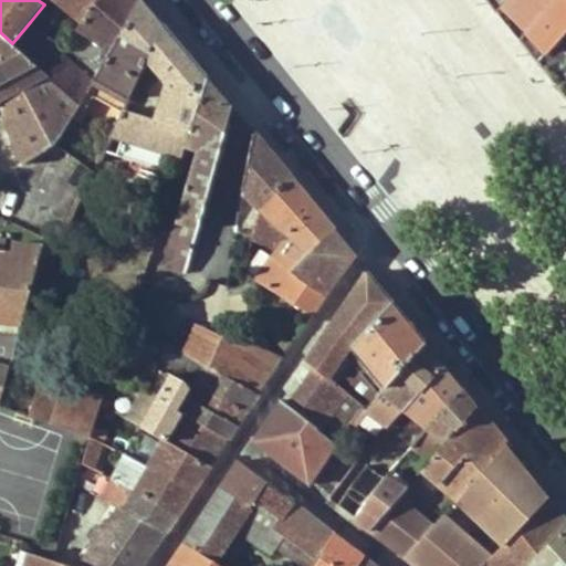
[(79,59),(74,64),(62,55),(49,75),(81,104),(87,93),(139,0),(96,0),(84,21),(69,44),(66,49),(79,59)]
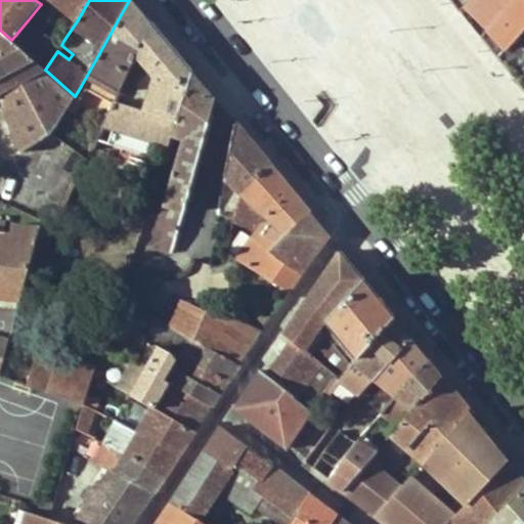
[(53,0),(78,19),(89,0),(53,0)]
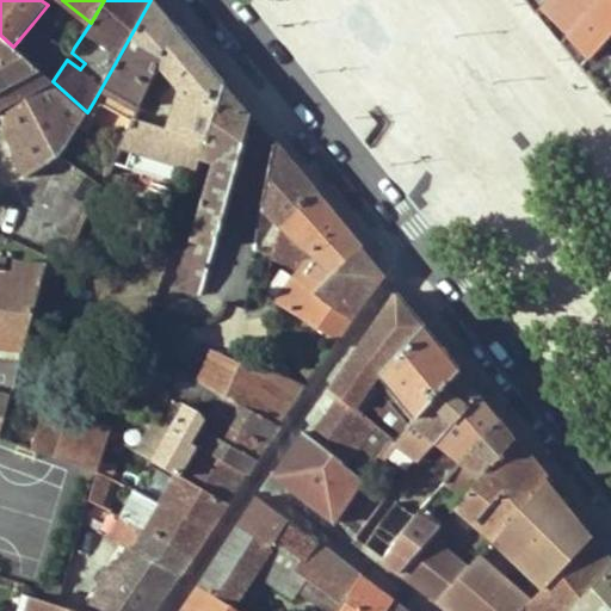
[(128,150),(181,167),(196,172),(199,159),(224,82),(208,62),(161,7),(154,0),(150,0),(94,100),(133,121),(119,148),(128,150)]
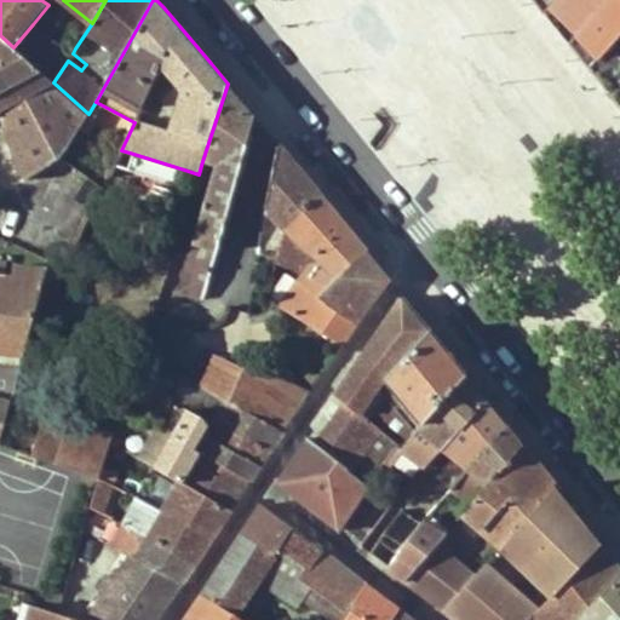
[(447,0),(464,21),(482,7),(476,0),(447,0)]
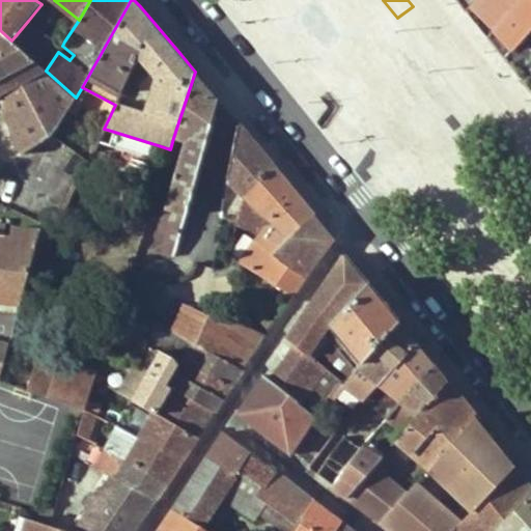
[(457,0),(466,9),(475,0),(457,0)]
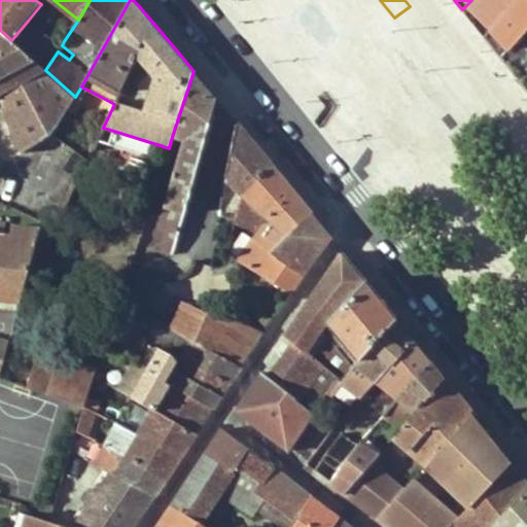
[(471,0),(462,9),(472,23),(483,34),(510,0),(471,0)]
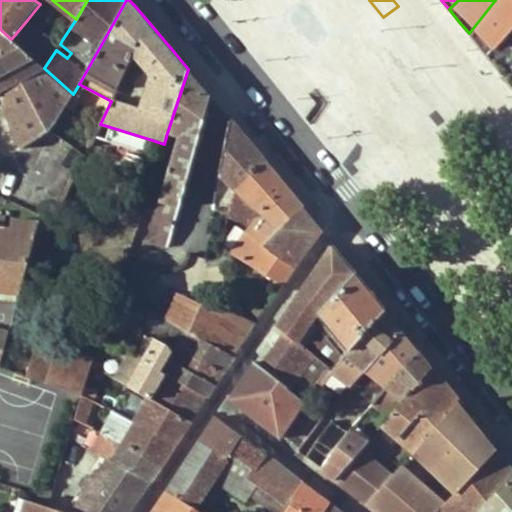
[(481,47),(487,55),(511,27),(511,0),(495,0),(469,33),(481,47)]
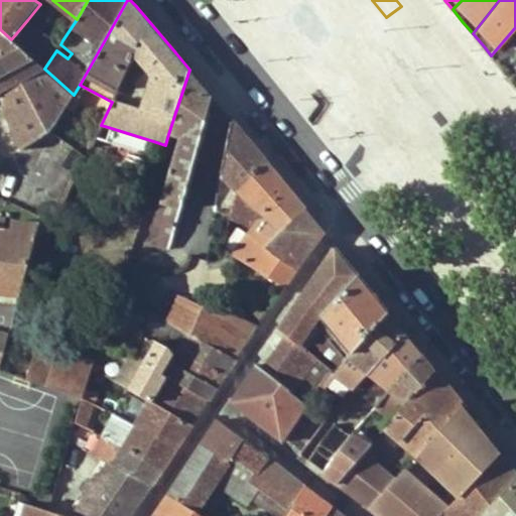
[(41,66),(44,69),(56,50),(60,44),(62,40),(61,40),(58,39),(55,39),(52,41),(27,20),(11,39),(34,59),(41,66)]
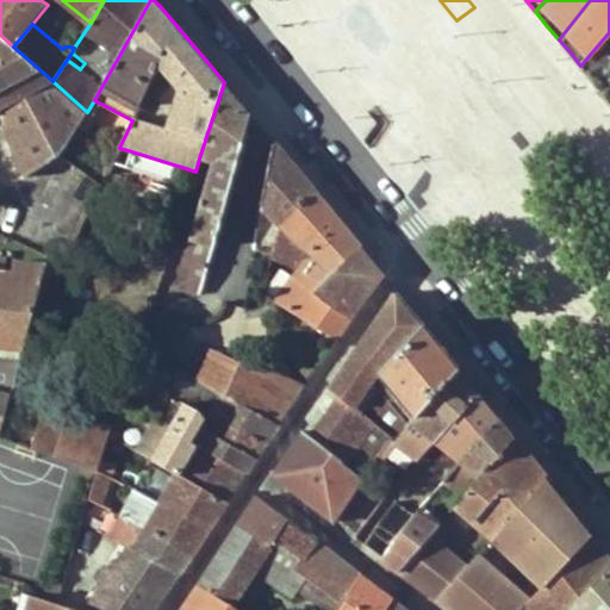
[(609,32),(580,66),(604,94),(609,101),(609,32)]
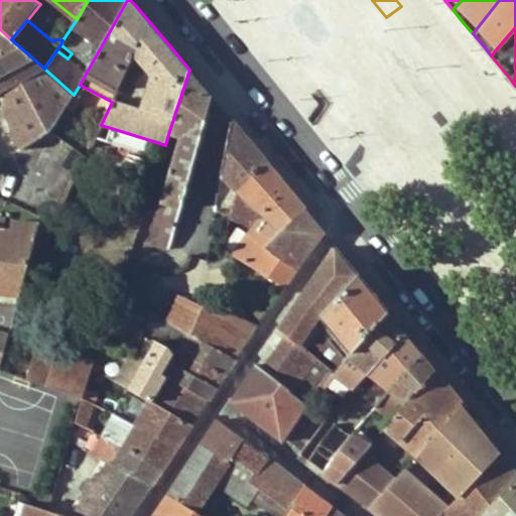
[(0,77),(34,59),(11,39),(0,29),(0,77)]
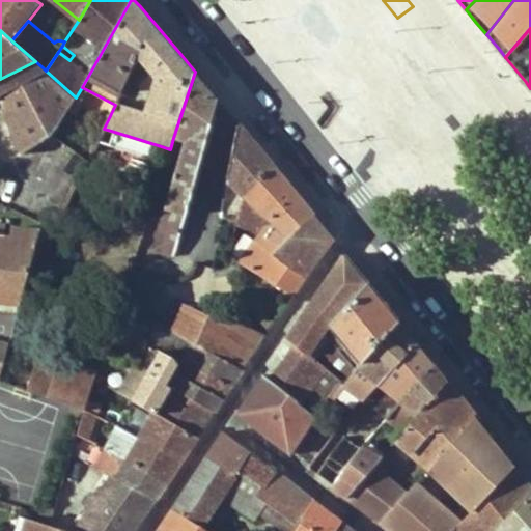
[(0,89),(0,90),(43,67),(35,61),(0,79),(0,89)]
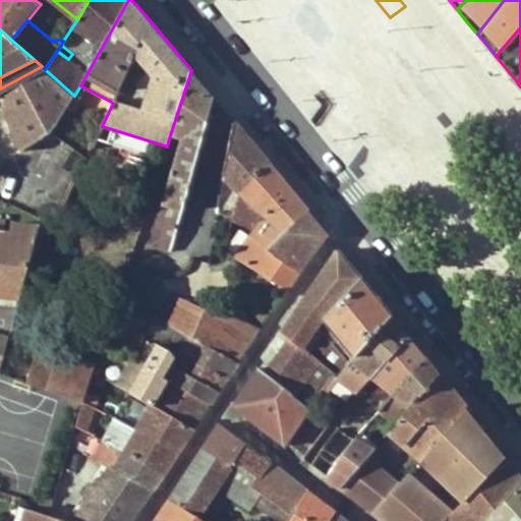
[(42,66),(0,89),(21,150),(52,133),(74,96),(45,69),(42,66)]
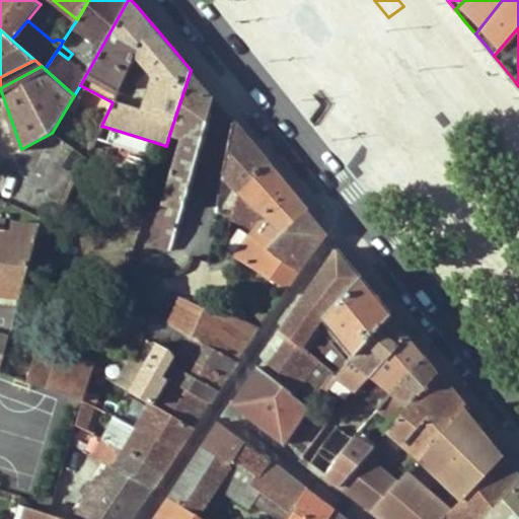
[(191,70),(169,135),(180,138),(149,243),(170,249),(214,97),(207,89),(191,70)]
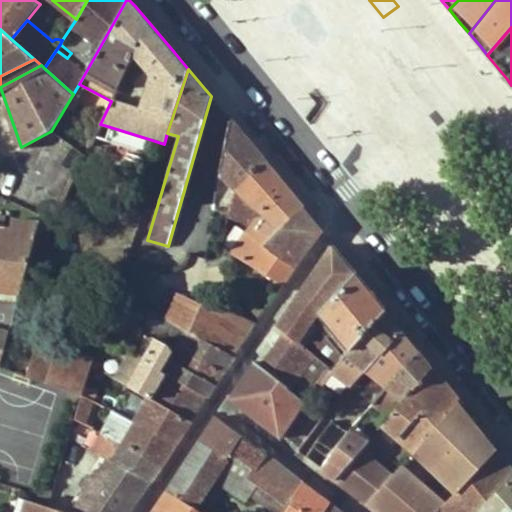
[(235,194),(264,159),(241,132),(230,119),(213,212),(229,214),(235,194)]
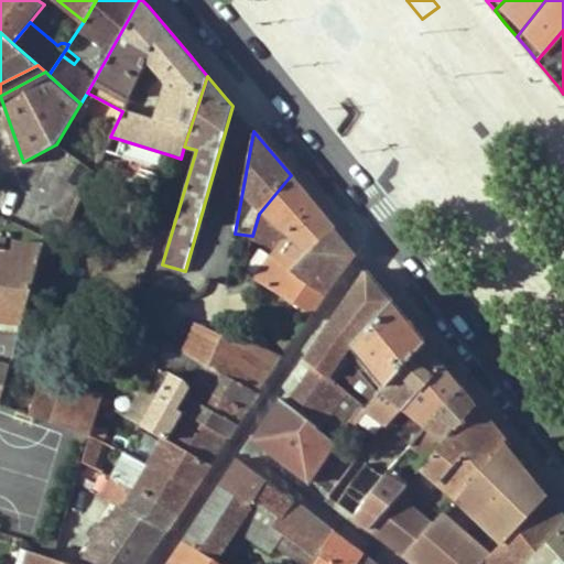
[(115,152),(163,166),(167,154),(118,139),(115,152)]
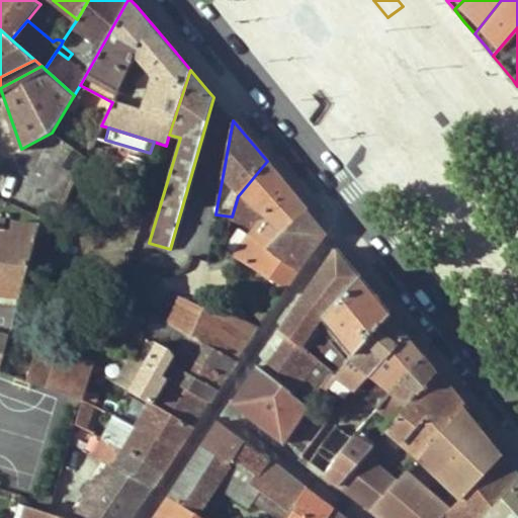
[(48,157),(69,164),(75,147),(53,140),(48,157)]
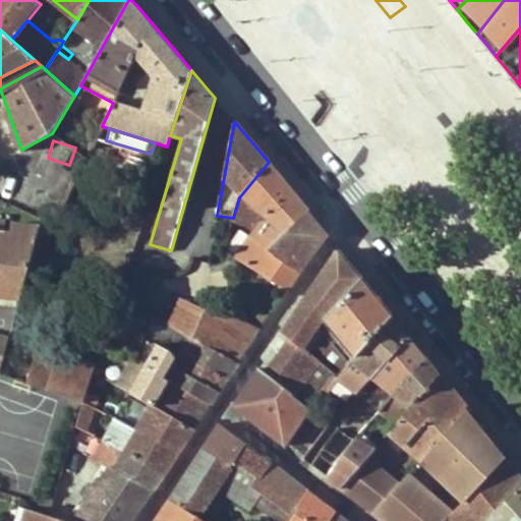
[(239,197),(233,218),(249,220),(259,226),(237,258),(287,288),(300,271),(271,249),(308,211),(285,182),(269,162),(239,197)]
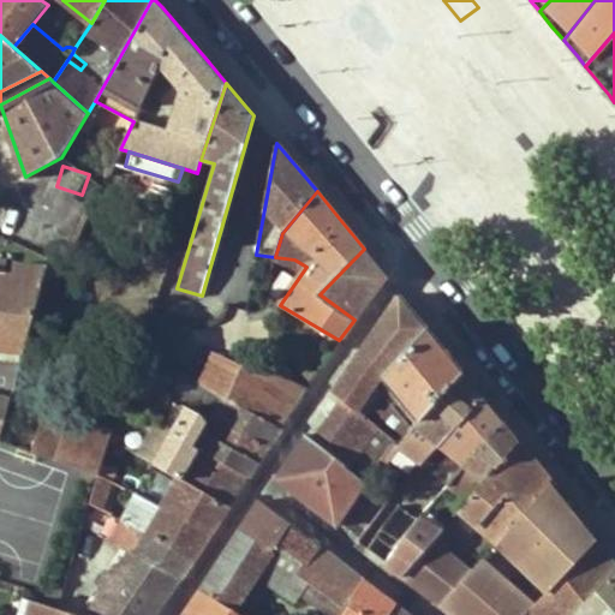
[(375,262),(364,249),(320,294),(354,320),(386,275),(375,262)]
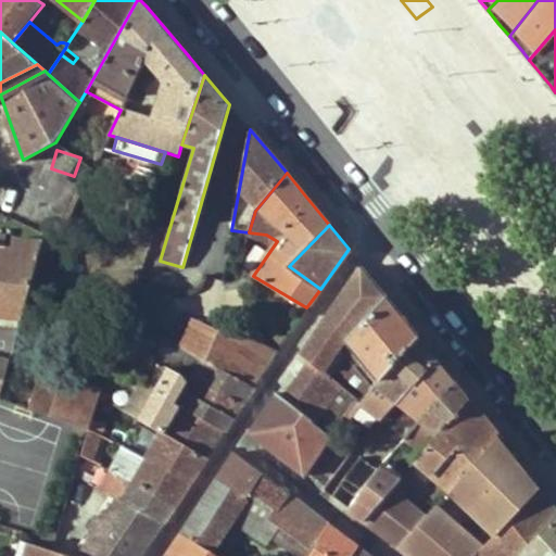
[(0,313),(23,316),(43,241),(14,238),(13,248),(0,247),(0,313)]
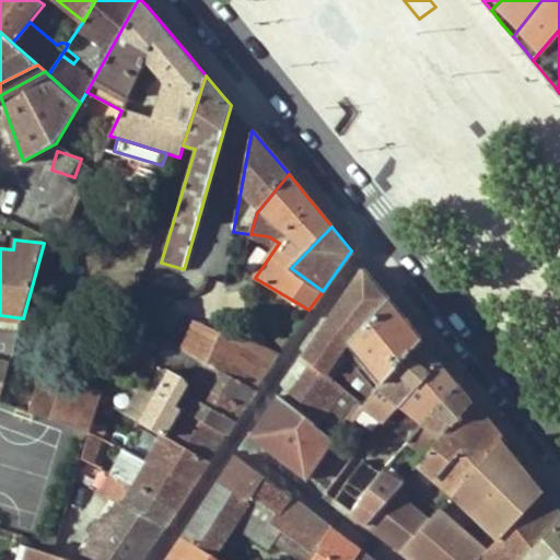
[(352,362),(360,356),(382,382),(420,337),(395,305),(364,268),(314,343),(304,357),(312,363),(286,400),(312,420),(335,438),(351,418),(363,404),(326,373),(342,350),(352,362)]
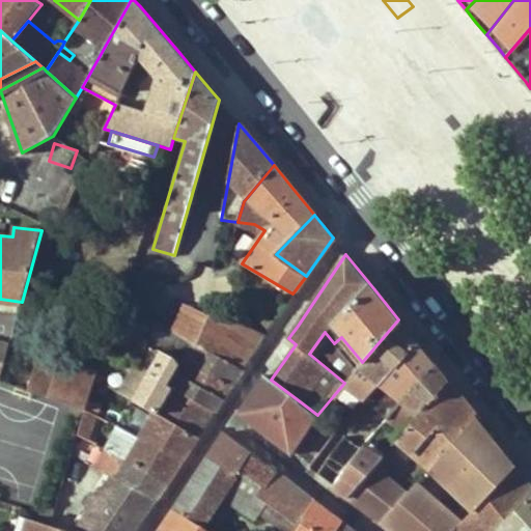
[(210,316),(203,314),(186,305),(174,331),(178,333),(197,343),(198,344),(210,316)]
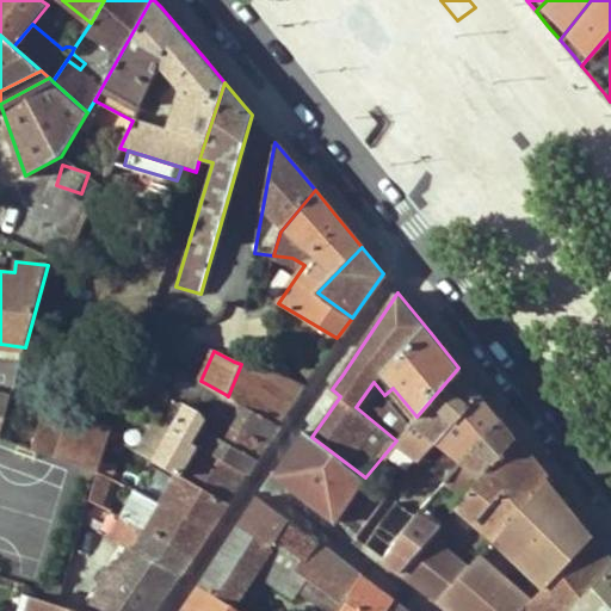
[(306,384),(244,360),(241,364),(228,396),(281,424),(306,384)]
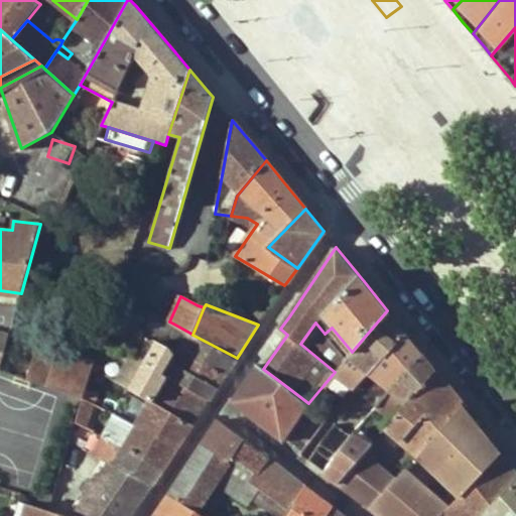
[(335,372),(324,385),(343,402),(355,387),(404,331),(392,315),(387,310),(352,352),(346,359),(335,372)]
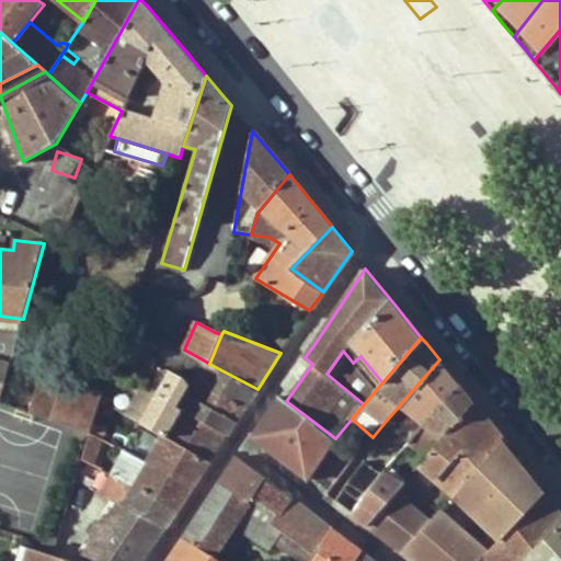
[(159,363),(179,374),(189,352),(184,350),(165,340),(159,363)]
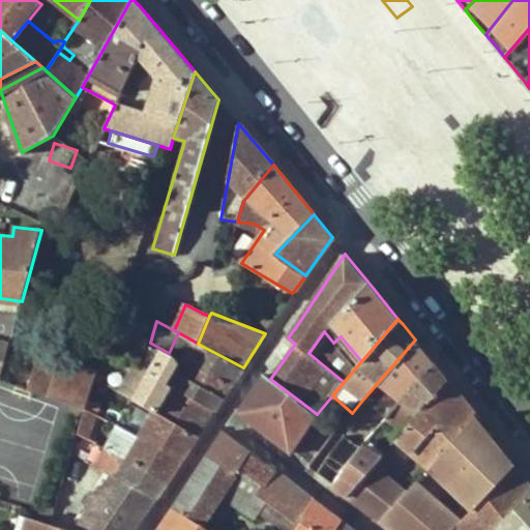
[(361,361),(341,336),(333,343),(355,369),(361,361)]
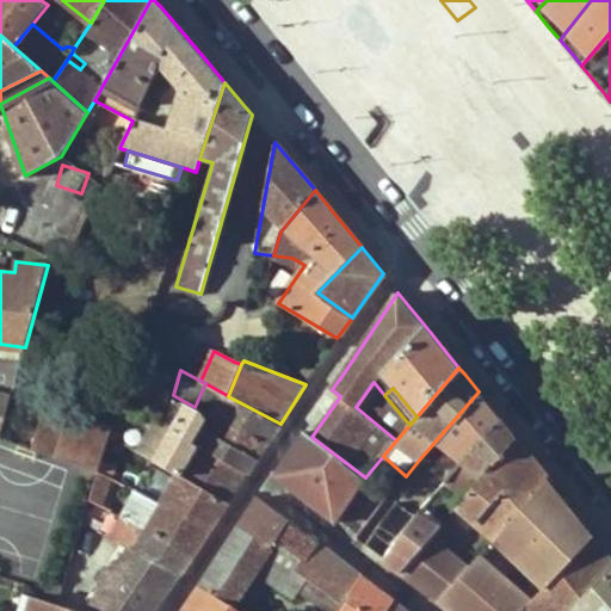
[(420,458),(445,480),(498,418),(483,399),(479,392),(420,458)]
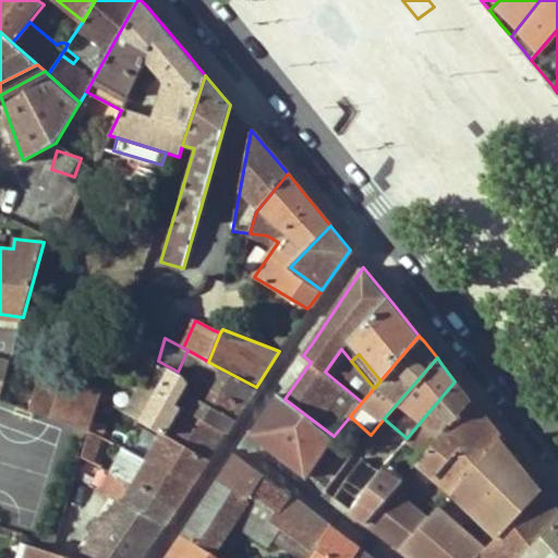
[(0,400),(10,364),(0,361),(0,400)]
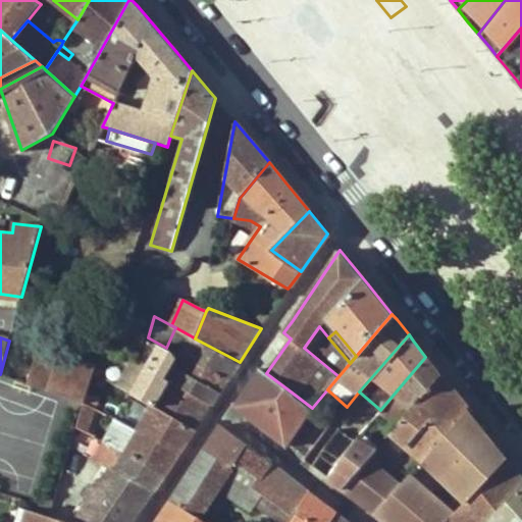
[(148,337),(141,365),(168,380),(212,404),(220,392),(183,370),(174,365),(176,362),(177,358),(177,354),(166,348),(148,337)]
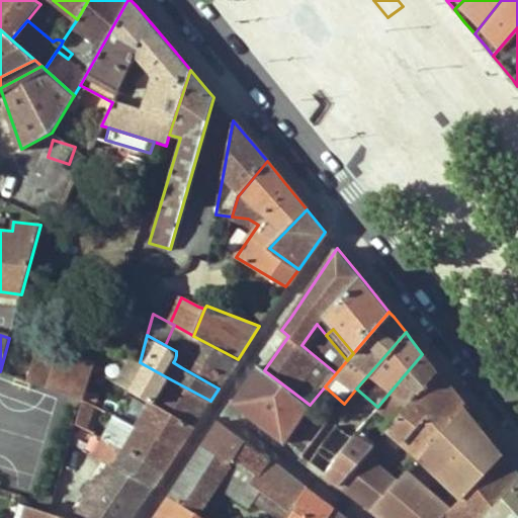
[(180,353),(187,357),(226,378),(238,359),(193,336),(192,335),(180,353)]
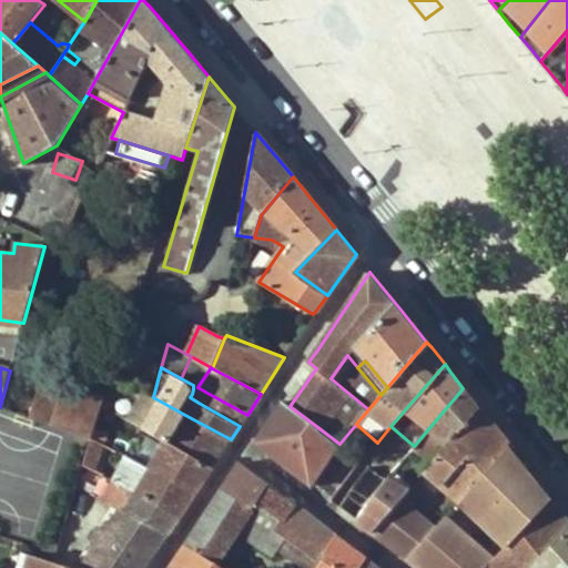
[(41,382),(30,415),(91,437),(102,405),(104,399),(63,385),(63,389),(41,382)]
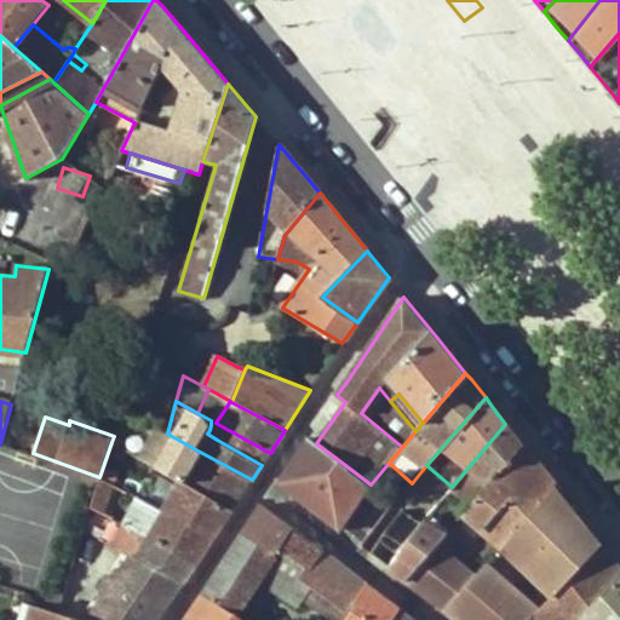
[(452,487),(471,504),(523,445),(510,429),(505,424),(452,487)]
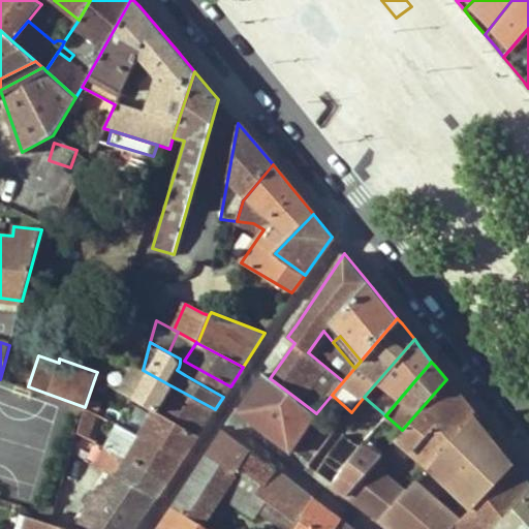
[(143,370),(130,364),(117,390),(155,409),(156,410),(170,385),(143,370)]
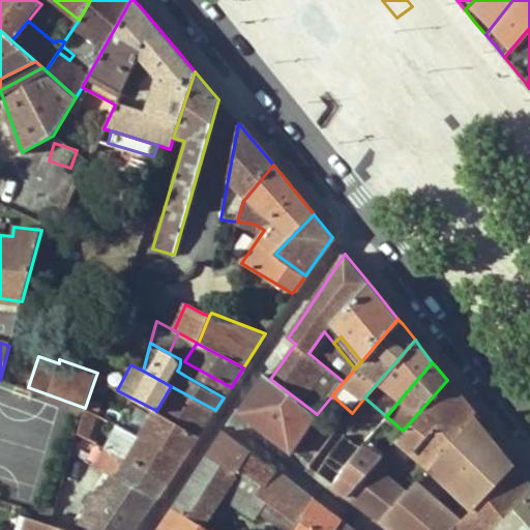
[(224,398),(231,387),(192,365),(185,376),(224,398)]
